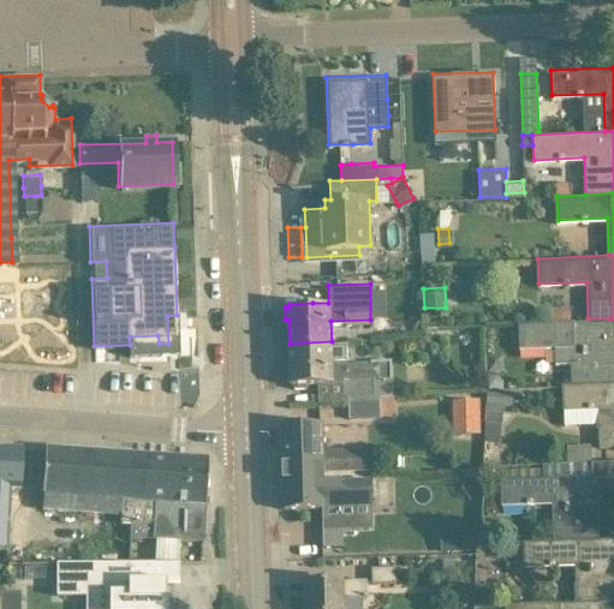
[(554,362),(568,362),(570,383),(613,380),(613,339),(610,340),(609,318),(588,318),(518,322),(518,347),(554,346),(554,362)]
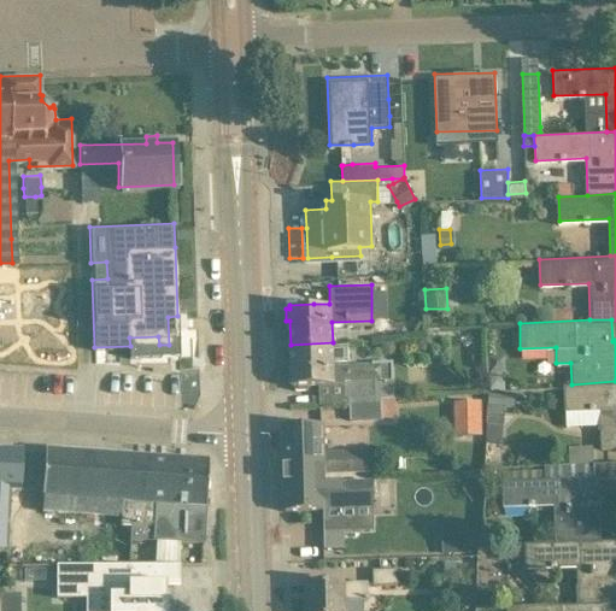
[(348,401),(375,401),(373,363),(333,364),(333,357),(347,356),(347,341),(333,344),(333,342),(291,345),(292,383),(294,383),(294,387),(308,387),(308,383),(316,382),(318,382),(334,382),(334,379),(344,379),(345,379),(345,395),(348,394),(348,401)]
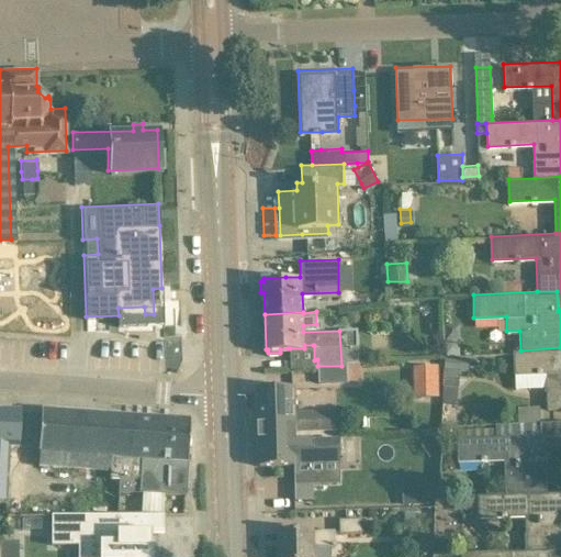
[(448,353),(460,352),(459,344),(455,340),(447,340),(448,353)]
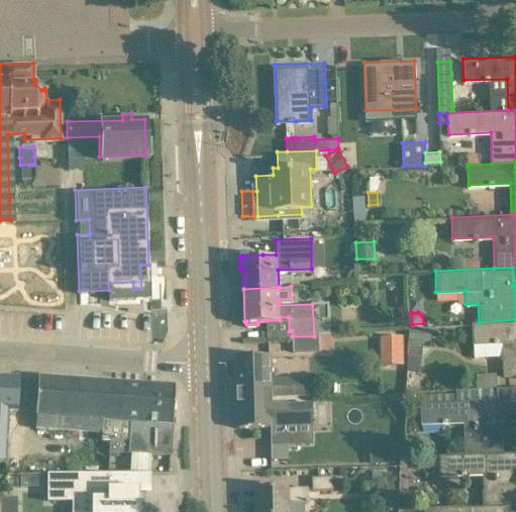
[(472,342),(501,341),(502,374),(515,373),(515,319),(479,322),(471,322),(472,342)]
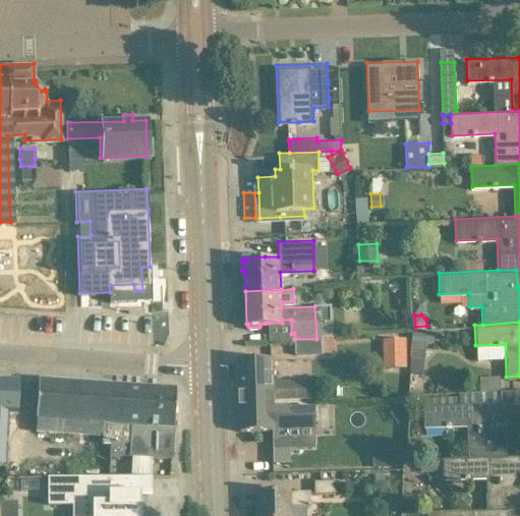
[(409,371),(423,373),(424,341),(434,342),(435,331),(412,330),(409,371)]
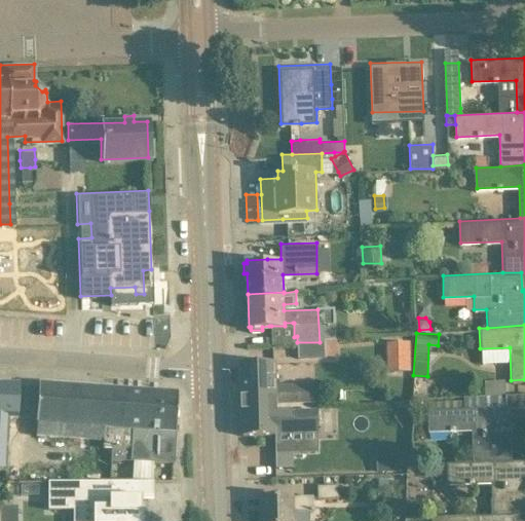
[(387,368),(409,368),(408,339),(387,339),(387,368)]
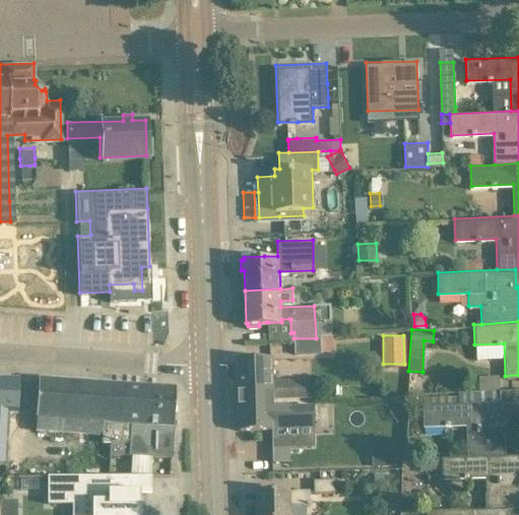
[(316,338),(294,338),(295,351),(321,350),(321,349),(321,338),(316,338)]
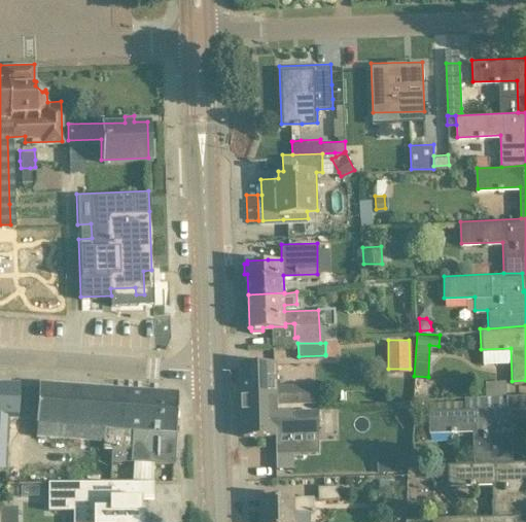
[(241,361),(242,393),(278,392),(278,402),(323,401),(323,385),(277,386),(276,360),(241,361)]
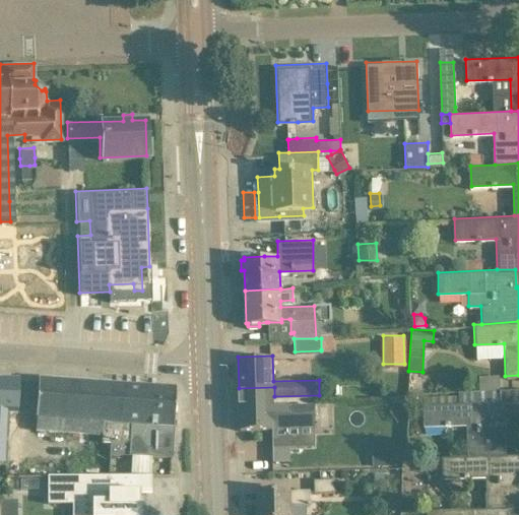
[(0,461),(4,462),(6,410),(16,411),(17,396),(18,376),(0,375),(0,461)]
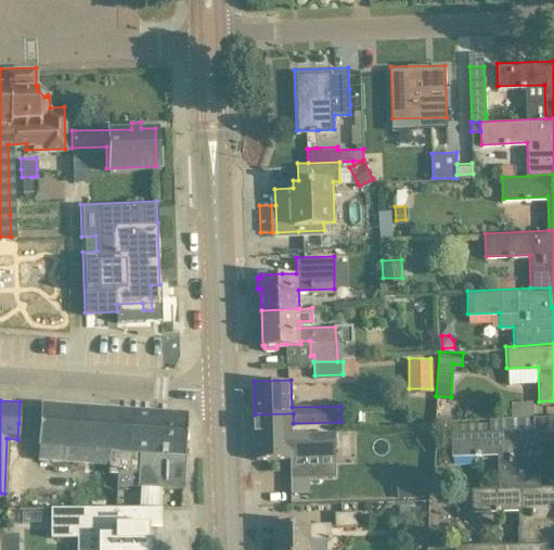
[(80,445),(81,405),(39,401),(38,423),(37,443),(38,443),(80,445)]
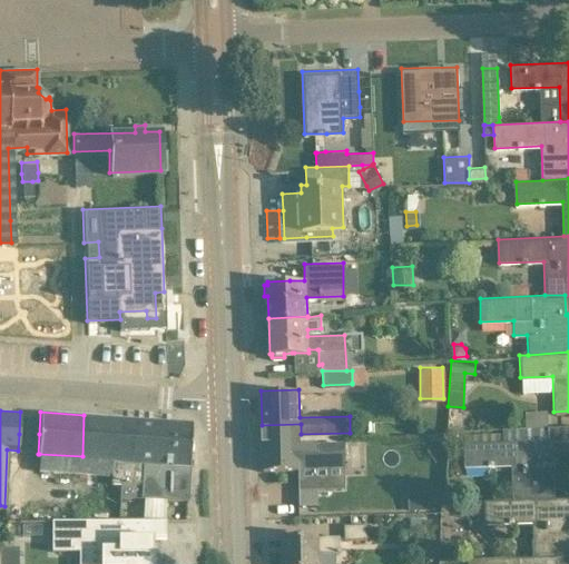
[(82,456),(39,454),(38,467),(99,472),(108,472),(108,483),(118,483),(118,495),(186,496),(188,464),(189,464),(192,422),(84,415),(82,456)]
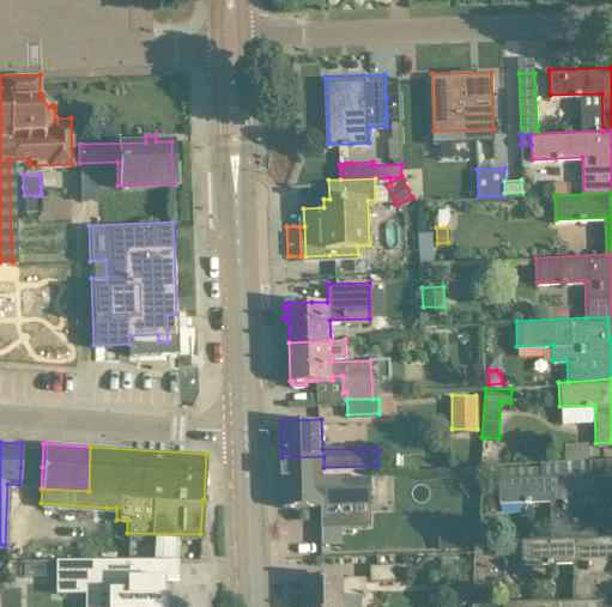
[(323,478),(323,467),(323,456),(282,457),(283,504),(325,503),(325,502),(373,501),(371,477),(323,478)]
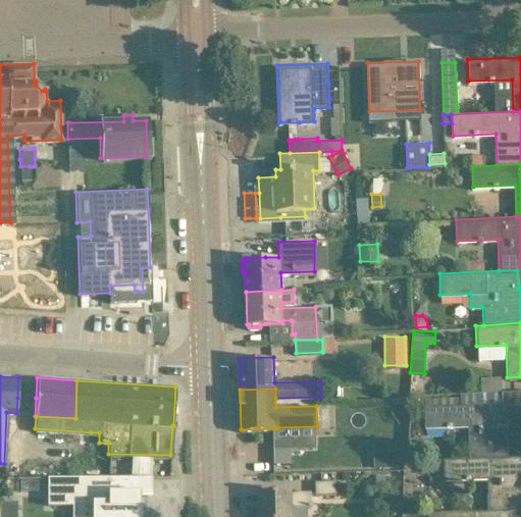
[(425,406),(424,406),(425,427),(468,425),(470,458),(489,456),(508,455),(507,421),(503,421),(503,404),(506,404),(506,402),(502,402),(471,404),(425,406)]
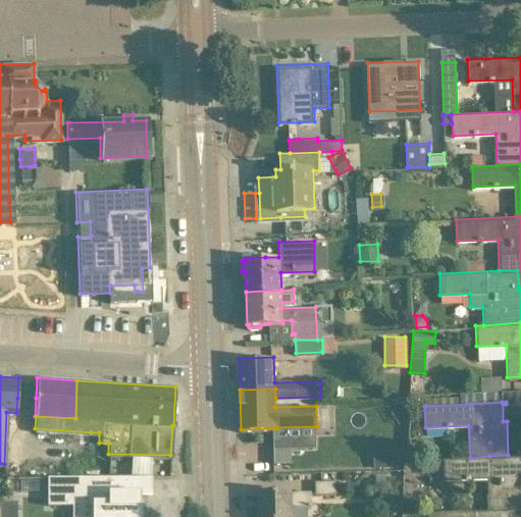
[(275,462),(292,462),(292,434),(275,434),(275,462)]
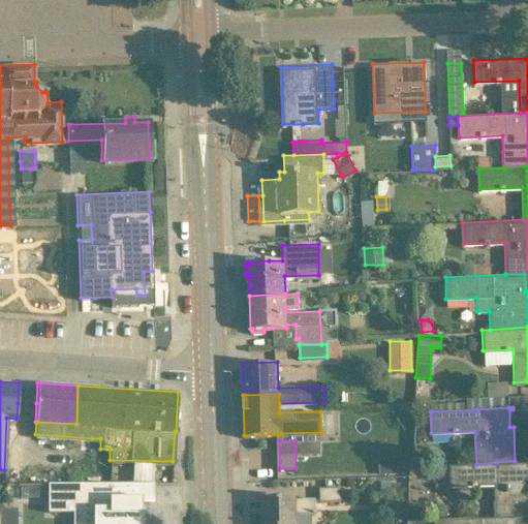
[(402,448),(378,449),(379,471),(403,471),(402,448)]
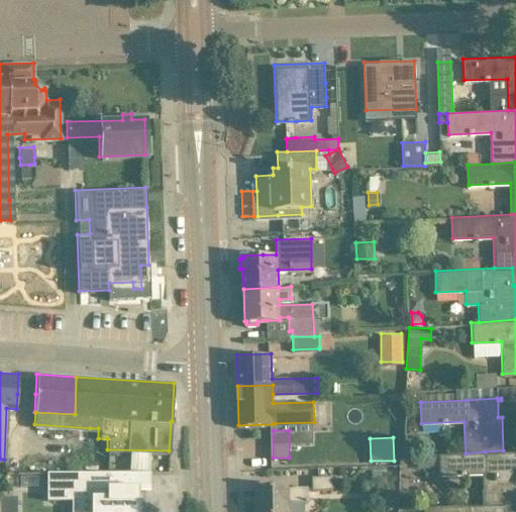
[(466,453),(439,454),(440,464),(440,476),(483,474),(485,504),(501,504),(515,503),(515,449),(503,450),(485,451),(466,453)]
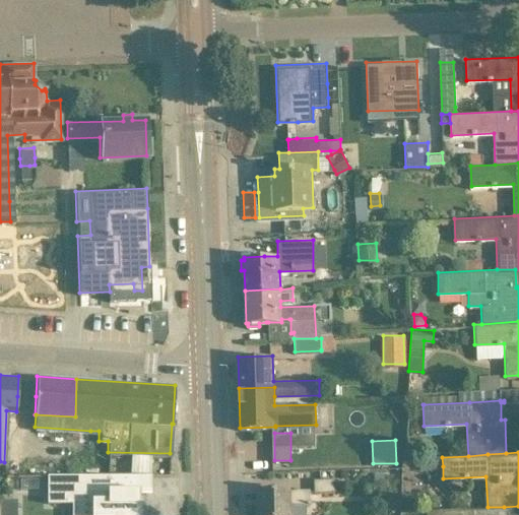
[(374,470),(374,478),(383,479),(393,479),(393,471),(383,471),(374,470)]
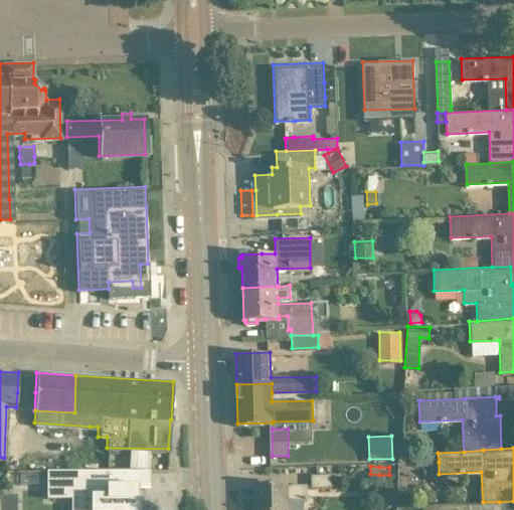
[(139,509),(139,493),(137,493),(137,484),(149,484),(149,469),(149,468),(46,469),(46,494),(46,496),(70,496),(71,496),(71,493),(70,493),(70,486),(91,486),(90,509),(139,509)]
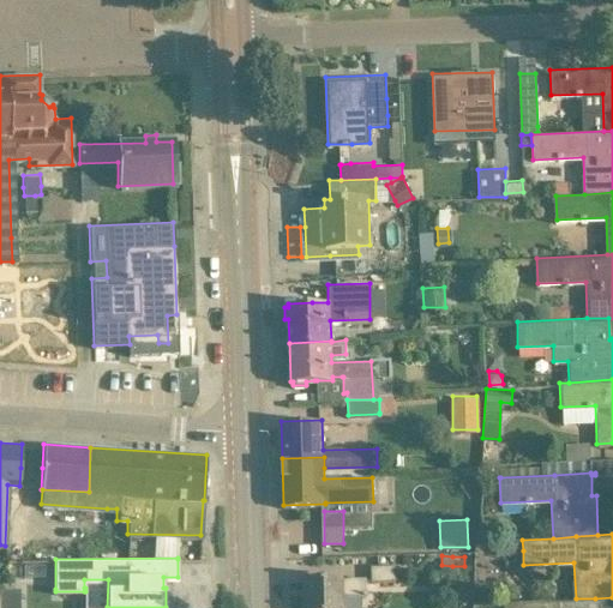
[(395,564),(371,565),(371,581),(395,579),(395,564)]
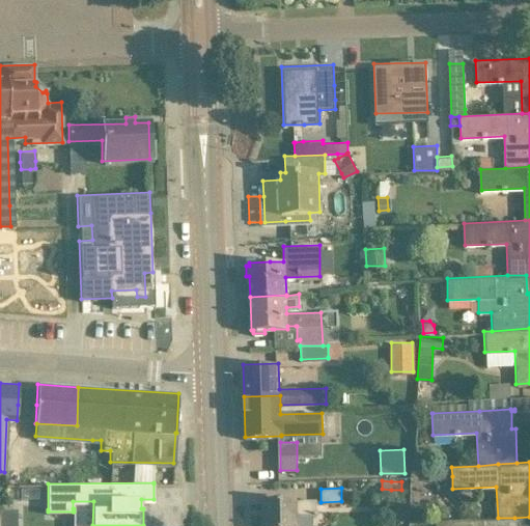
[(316,498),(286,499),(266,499),(267,525),(296,525),(297,514),(317,514),(316,498)]
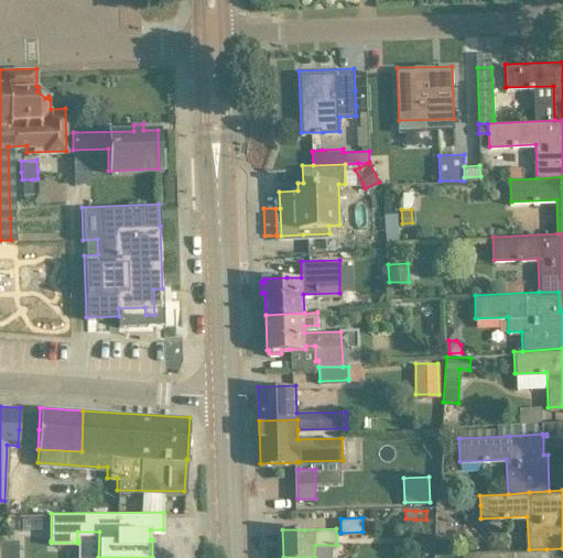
[(0,554),(11,554),(18,547),(18,538),(0,537),(0,554)]
